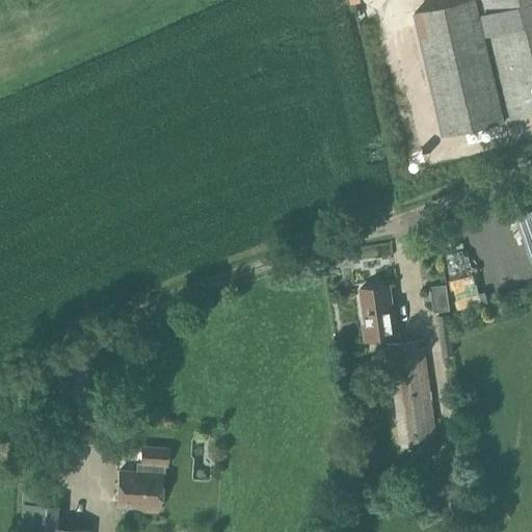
[(531,115),(531,0),(469,0),(413,14),(441,138),(531,115)]
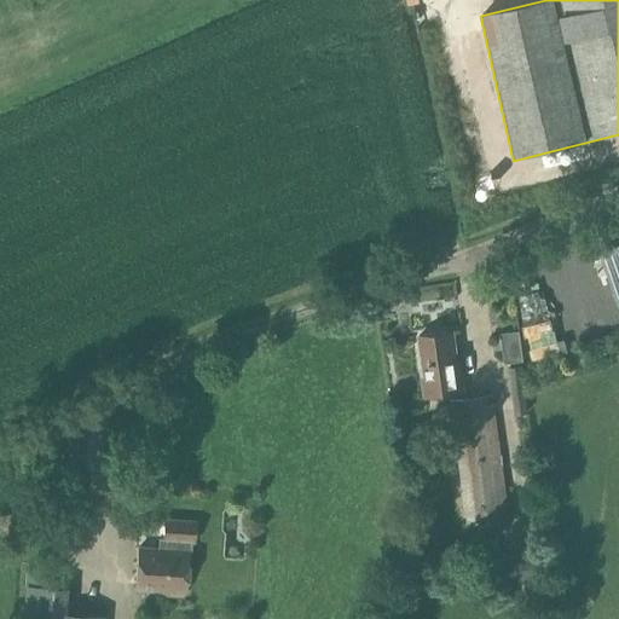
[(618,244),(601,253),(618,300),(618,244)]
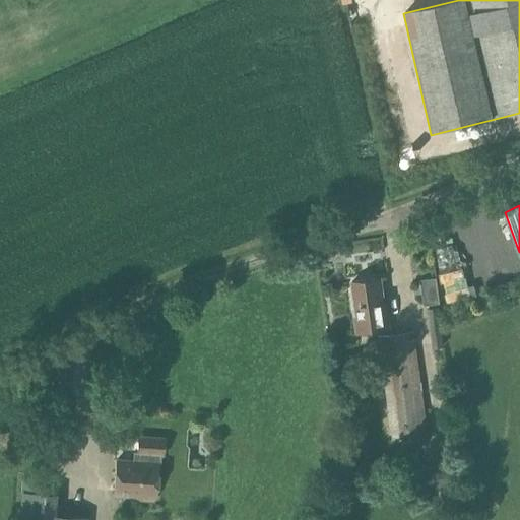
[(358,318),(355,319),(358,334),(390,329),(387,303),(384,303),(381,278),(352,283),(358,318)]
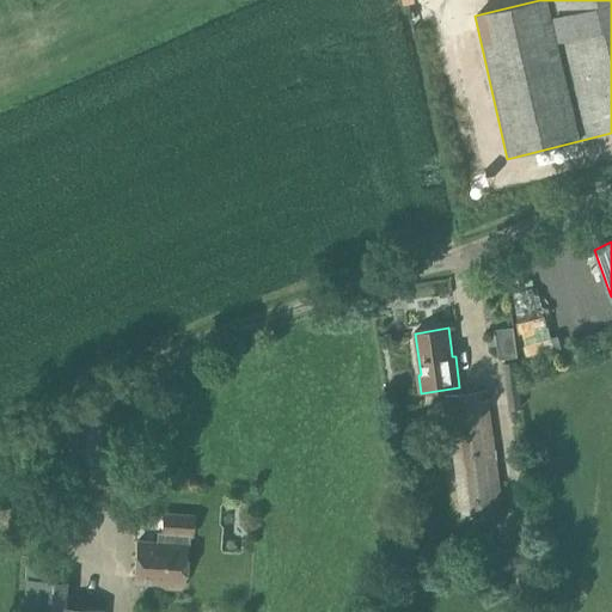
[(522,408),(520,379),(506,380),(509,410),(522,408)]
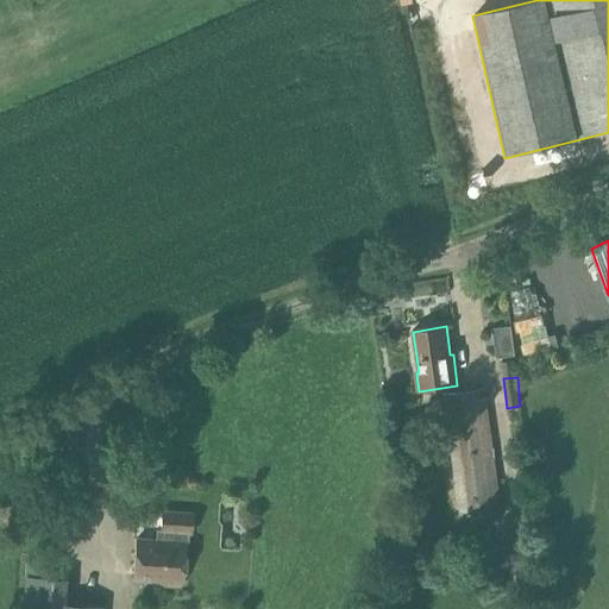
[(444,394),(460,519),(503,513),(487,388),(444,394)]
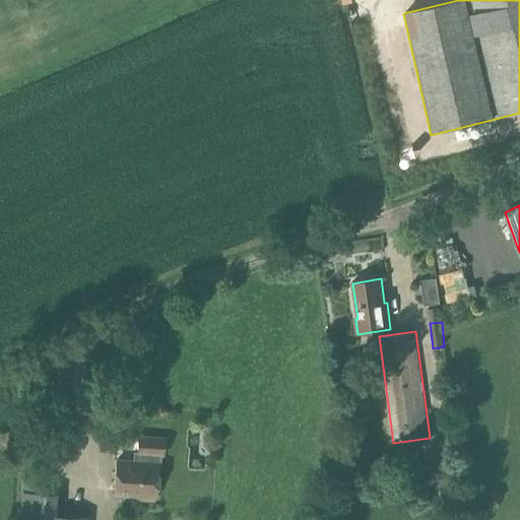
[(156,461),(159,461),(160,442),(138,440),(137,453),(134,453),(134,460),(117,459),(115,495),(138,496),(137,500),(154,501),(156,461)]
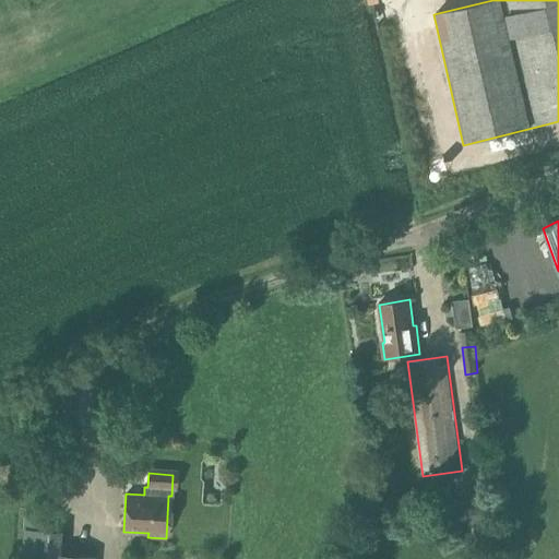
[(30,555),(28,558),(90,558),(91,557),(57,555),(59,516),(26,514),(24,554),(30,555)]
